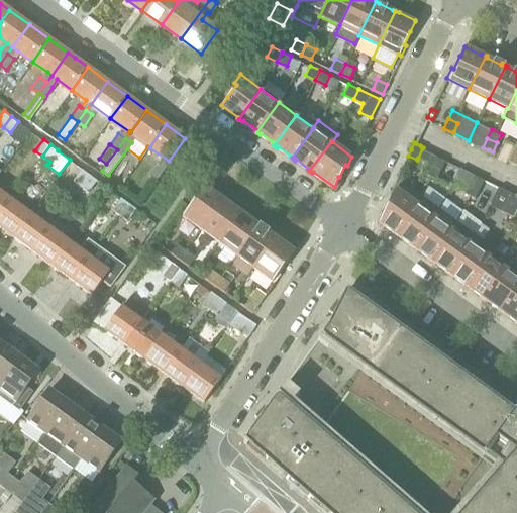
[(435,155),(431,164),(440,169),(445,160),(435,155)]
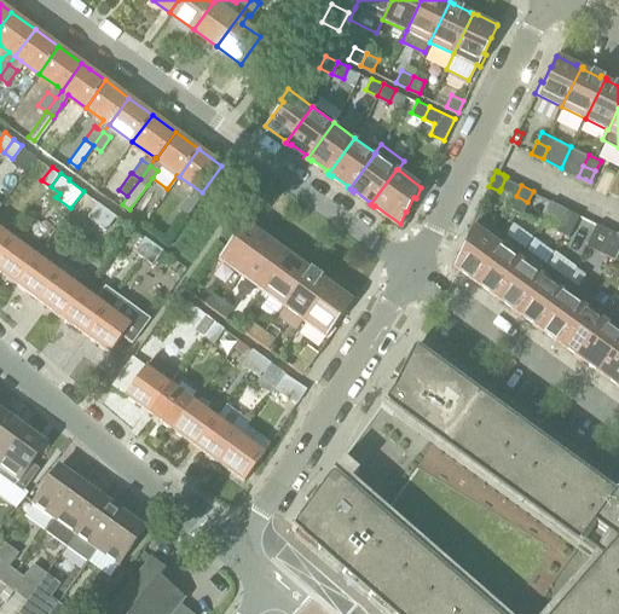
[(186,214),(196,201),(187,195),(178,208),(186,214)]
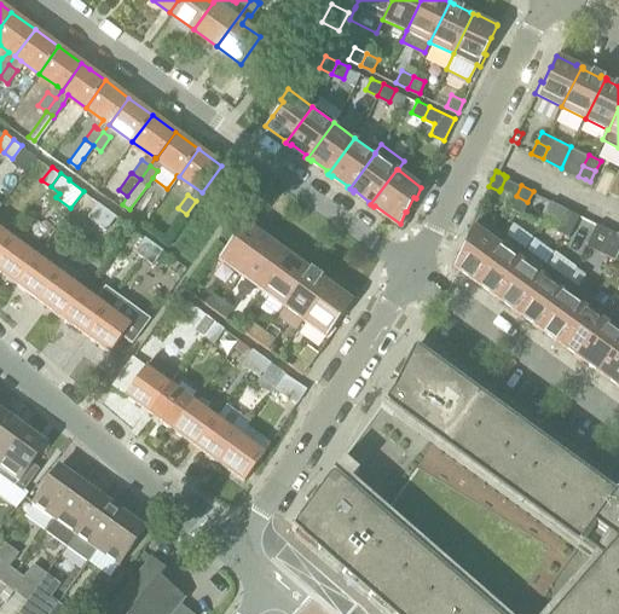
[(516,196),(510,207),(522,213),(527,202),(516,196)]
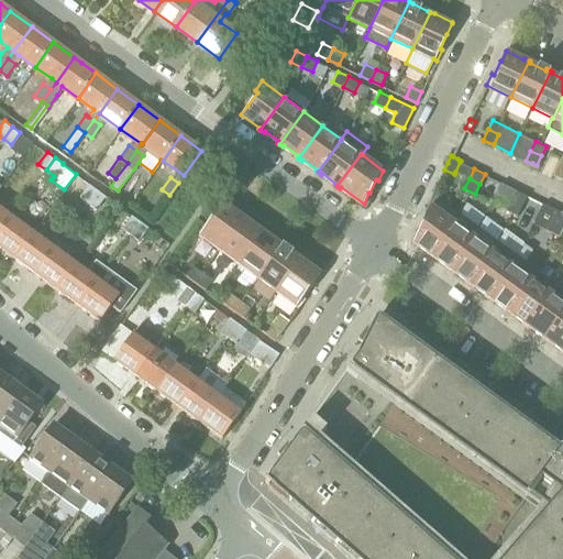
[(80,195),(88,200),(97,188),(89,183),(80,195)]
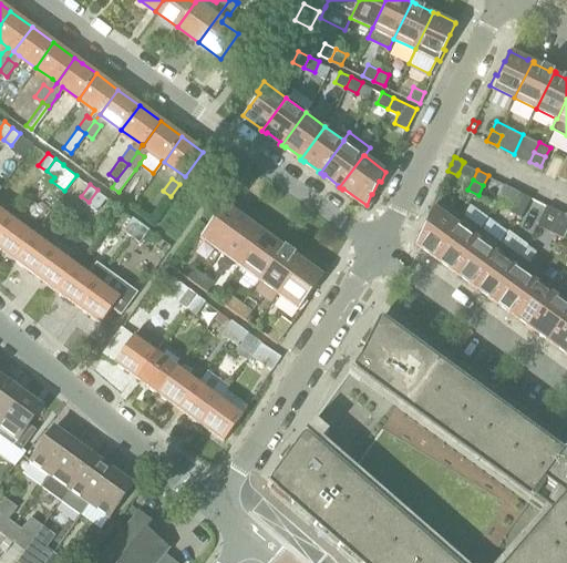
[(106,196),(105,195),(98,190),(89,202),(98,208),(106,196)]
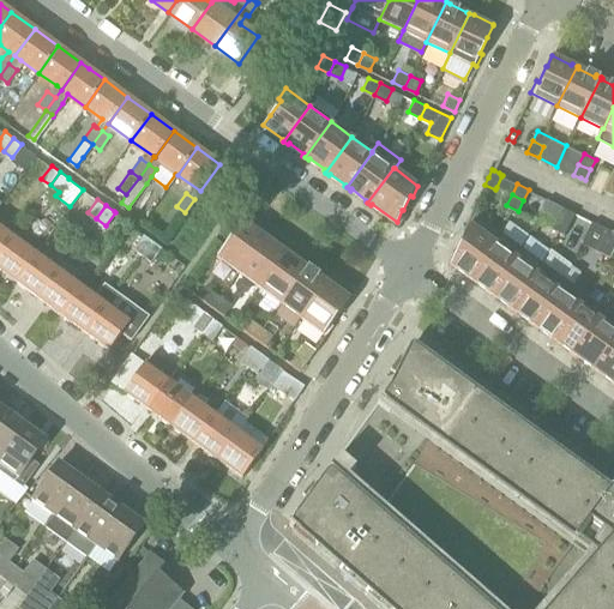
[(563,206),(558,217),(570,222),(575,211),(563,206)]
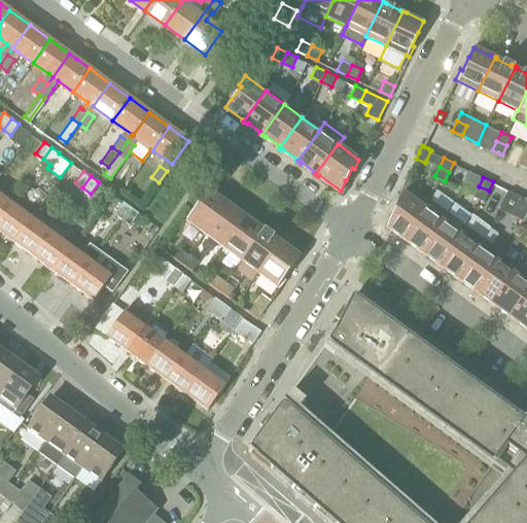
[(398,235),(401,237),(430,199),(406,180),(396,200),(398,201),(387,224),(399,233),(398,235)]
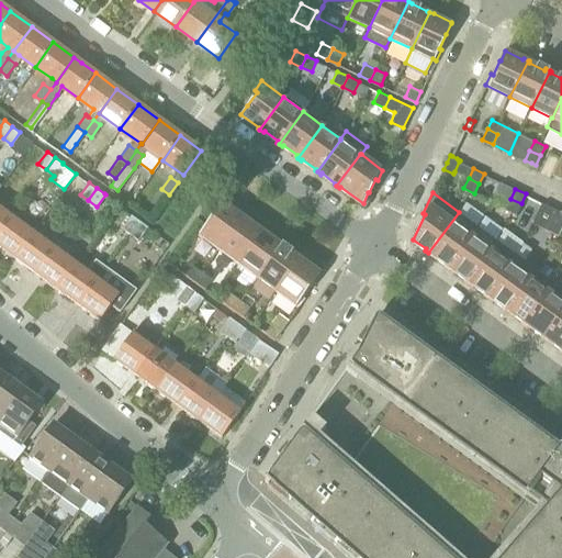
[(510,199),(505,209),(516,213),(521,203),(510,199)]
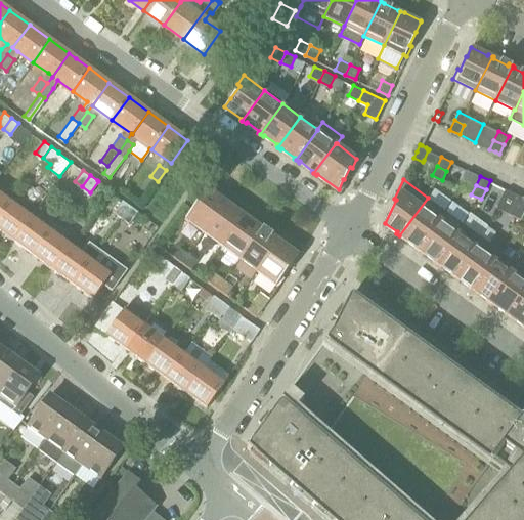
[(190,207),(183,216),(204,231),(226,201),(224,200),(223,201),(207,188),(202,197),(201,196),(191,209),(190,207)]
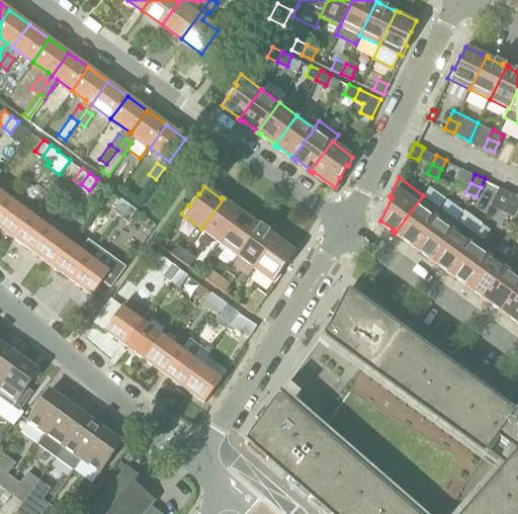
[(0,211),(10,197),(0,189),(0,211)]
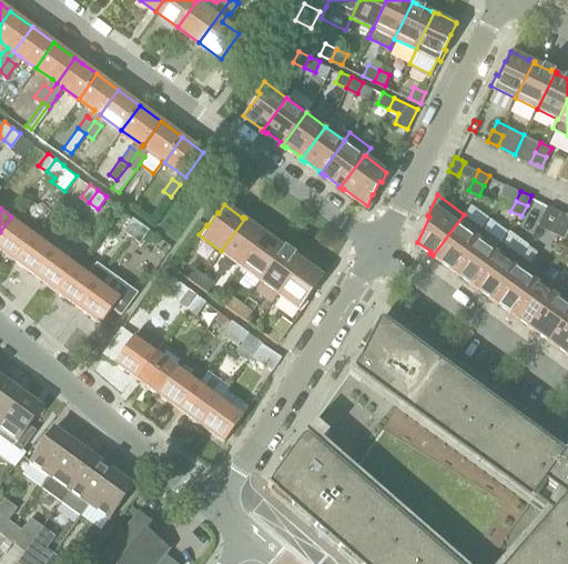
[(567,213),(563,211),(558,221),(567,225),(567,213)]
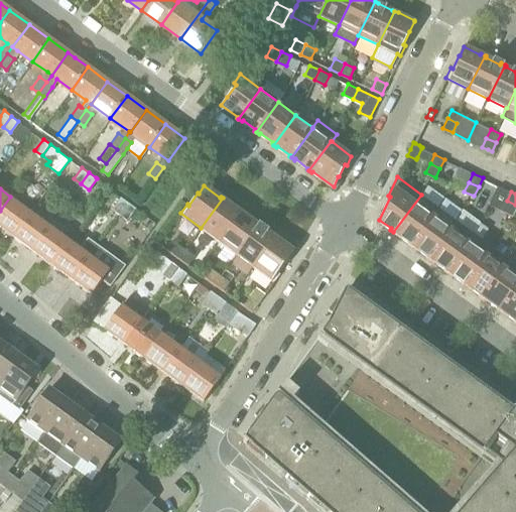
[(407,243),(410,245),(438,207),(421,195),(393,232),(395,233),(396,232),(408,241),(407,243)]
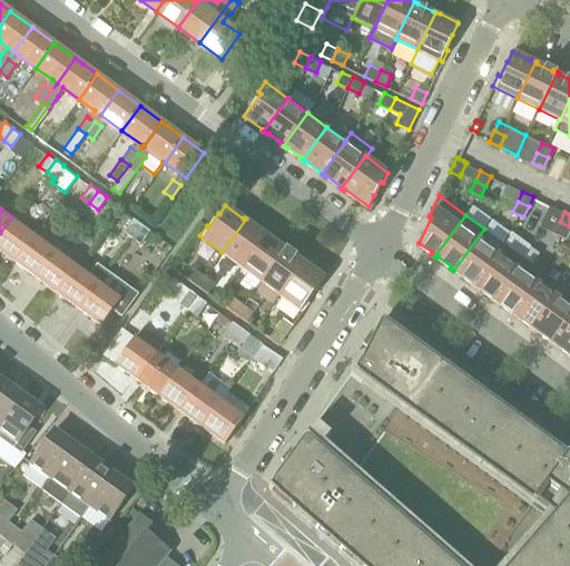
[(131,236),(141,223),(134,216),(124,230),(131,236)]
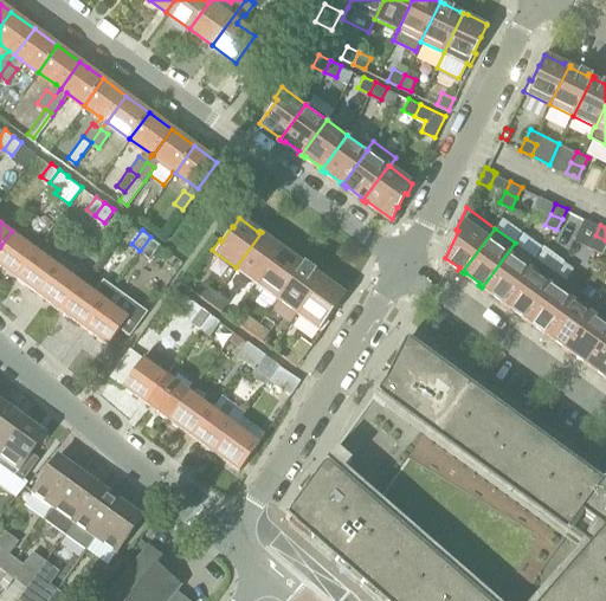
[(0,247),(0,263),(17,276),(36,249),(12,231),(0,247)]
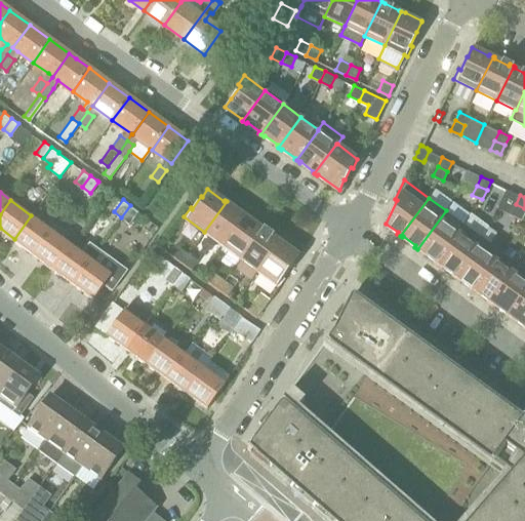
[(204,232),(221,245),(244,214),(243,212),(242,214),(229,204),(230,203),(227,201),(204,232)]
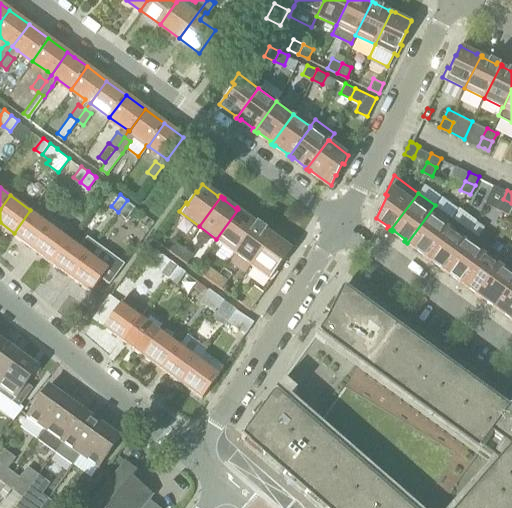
[(499,208),(508,213),(511,205),(511,203),(503,199),(499,208)]
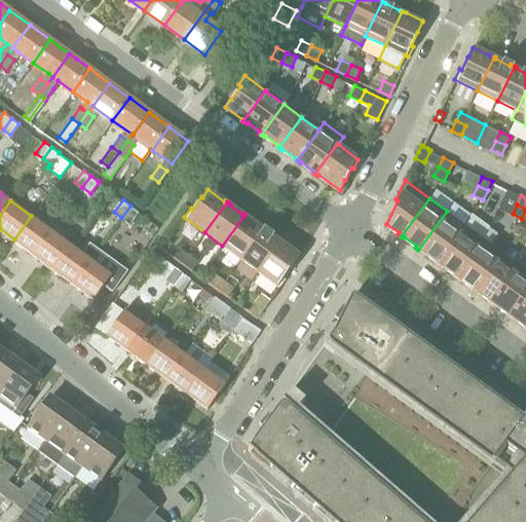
[(139,211),(130,206),(121,218),(129,223),(139,211)]
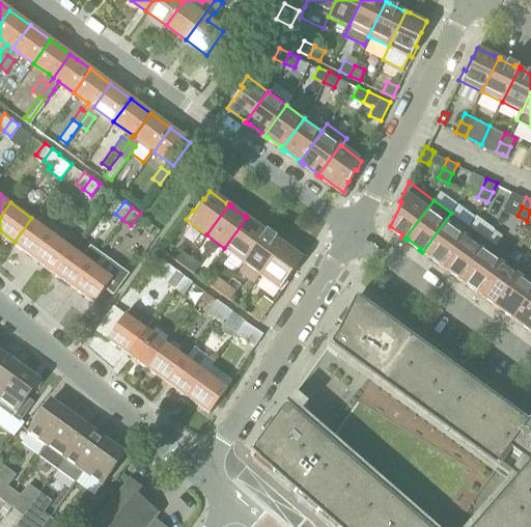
[(470,226),(451,213),(422,252),(424,253),(425,252),(439,261),(438,262),(441,265),(464,234),(465,234),(470,226)]
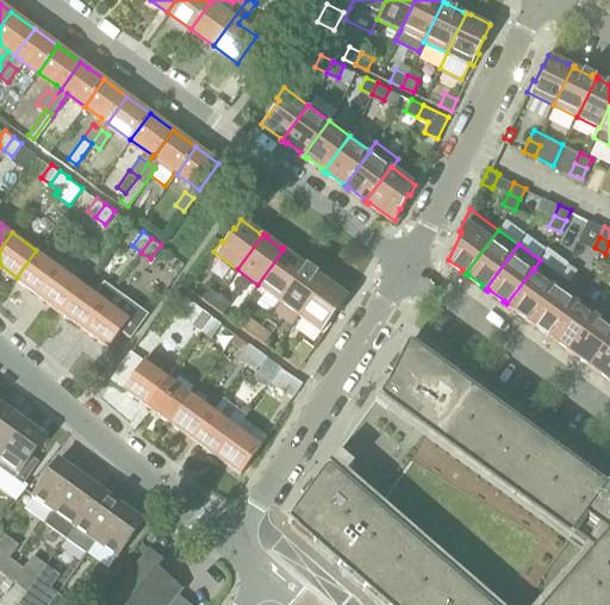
[(288,251),(284,249),(257,285),(279,300),(305,263),(303,262),(302,263),(287,253),(288,251)]
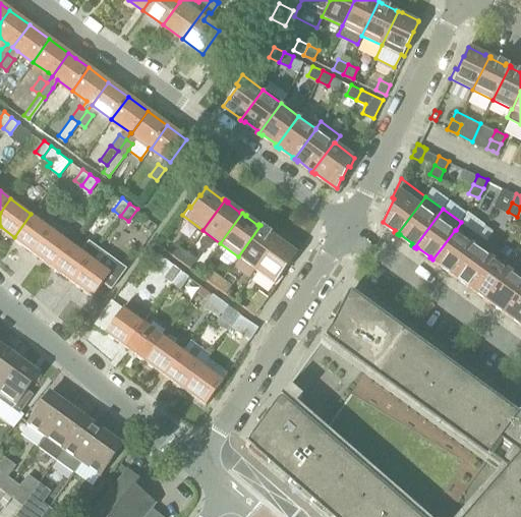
[(50,227),(31,214),(14,237),(33,250),(50,227)]
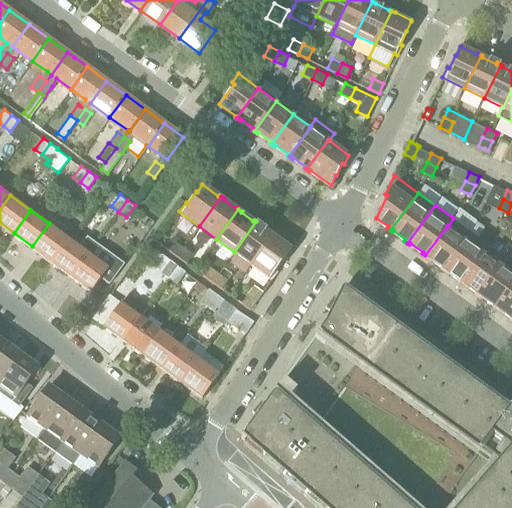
[(32,246),(53,261),(70,237),(58,229),(64,223),(54,216),(49,223),(32,246)]
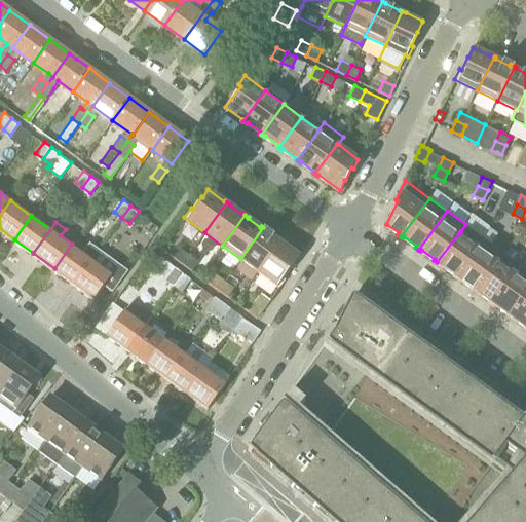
[(460,232),(459,232),(437,262),(439,264),(440,263),(452,272),(451,273),(454,275),(470,256),(478,245),(477,244),(482,236),(465,224),(460,232)]
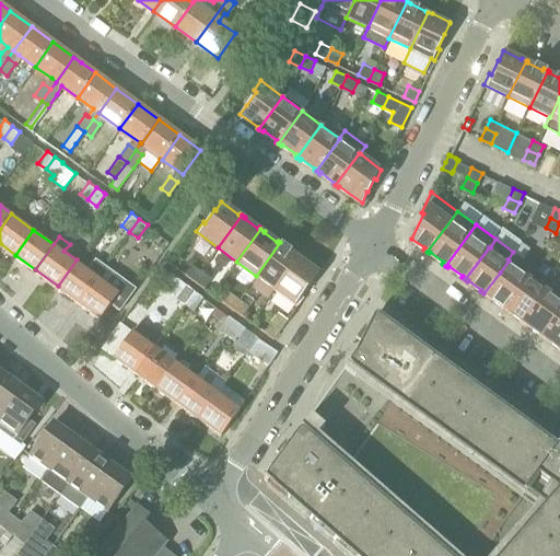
[(256,276),(275,289),(299,256),(298,255),(296,256),(282,246),(283,245),(280,242),(256,276)]
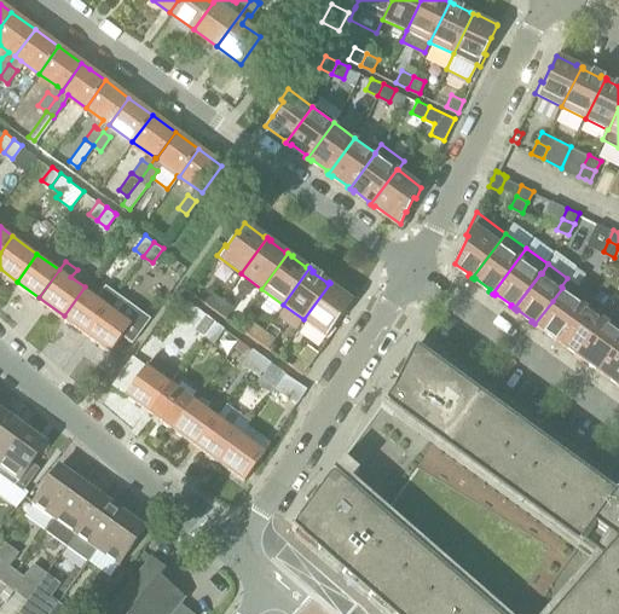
[(553,337),(556,340),(590,294),(567,278),(561,287),(562,288),(553,301),(534,324),(537,326),(538,324),(554,335),(553,337)]
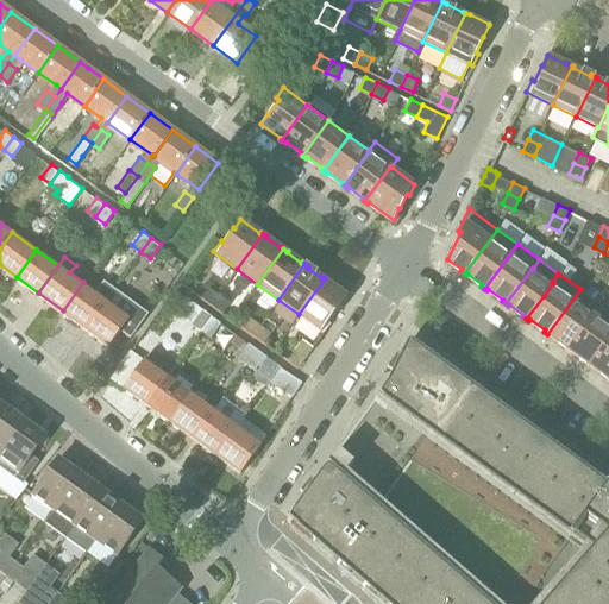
[(94,290),(83,282),(63,310),(86,327),(115,287),(104,278),(94,290)]
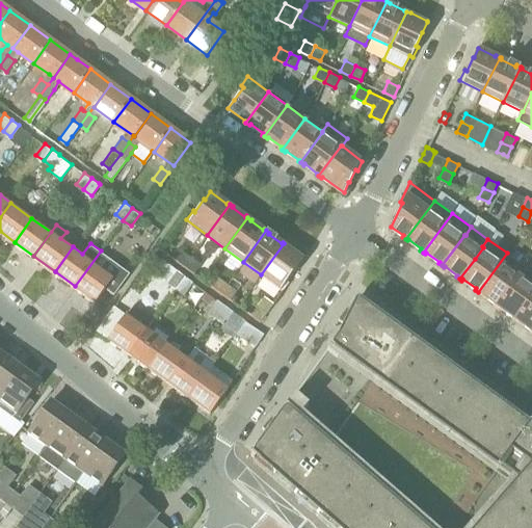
[(287,245),(284,243),(261,274),(282,290),(289,281),(287,280),(296,266),(301,258),(287,247),(287,245)]
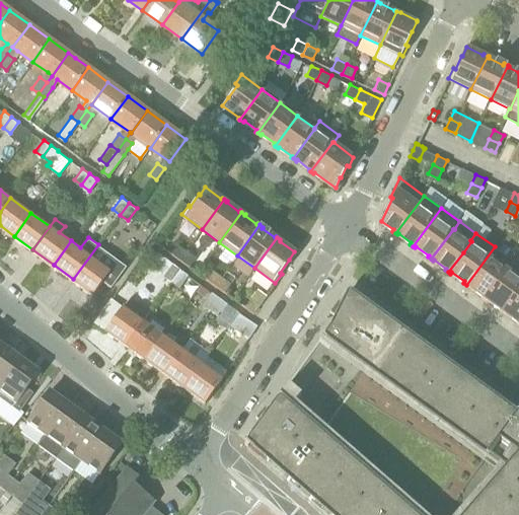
[(187,250),(177,243),(171,252),(180,259),(187,250)]
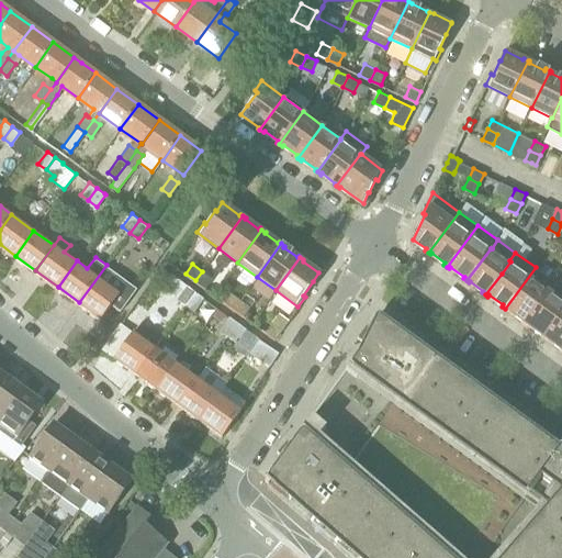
[(136,287),(107,265),(79,302),(101,319),(111,303),(120,310),(136,287)]
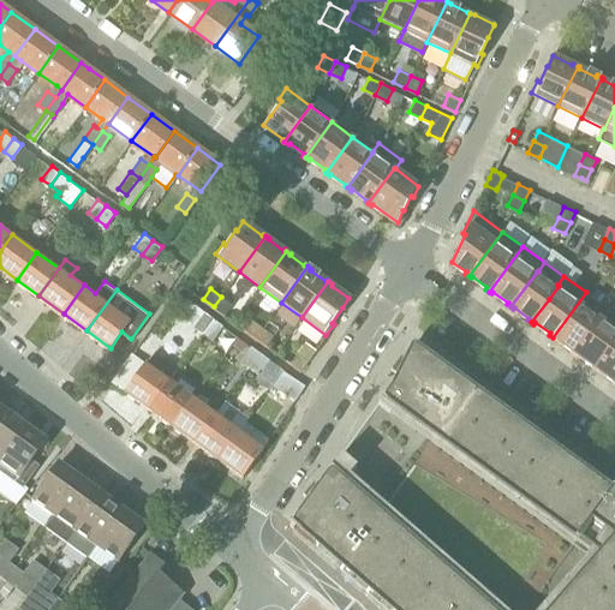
[(599,318),(601,318),(601,317),(608,308),(586,292),(553,338),(555,339),(555,338),(571,348),(569,350),(573,353),(599,318)]
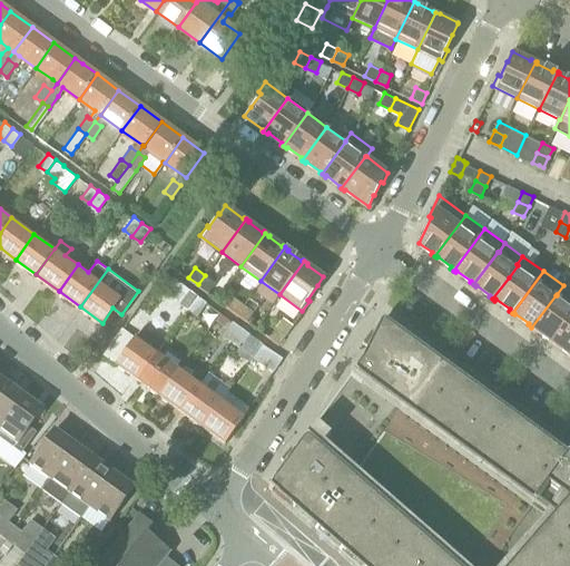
[(198,284),(207,292),(215,282),(205,275),(198,284)]
